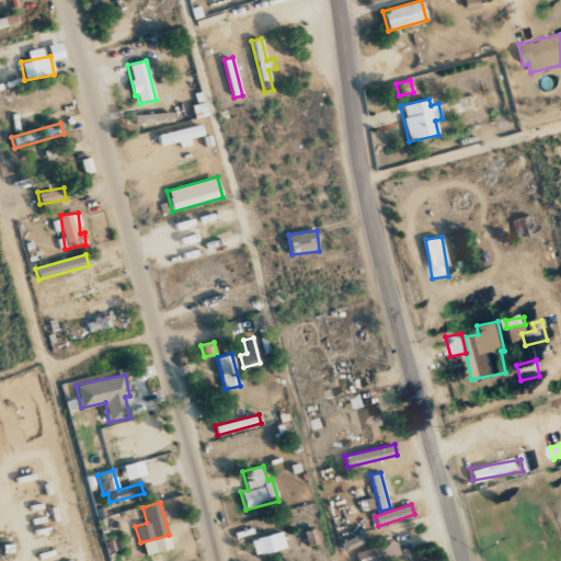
[(254,556),(285,548),(281,531),(250,539),(254,556)]
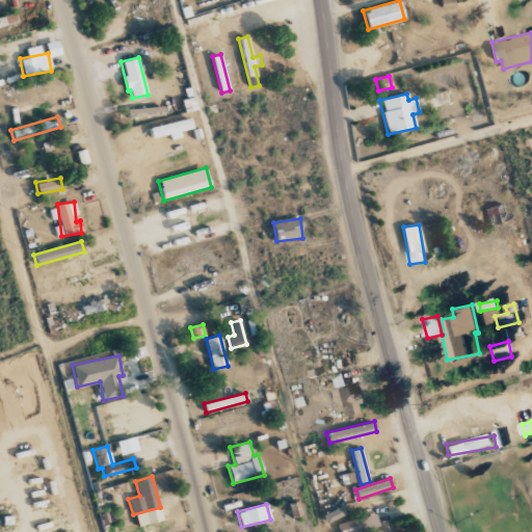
[(344,514),(341,506),(321,514),(325,523),(344,514)]
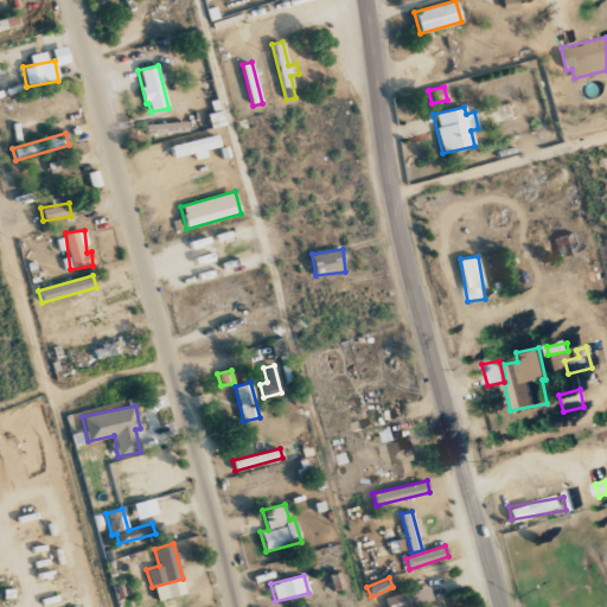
[(410,606),(432,600),(427,585),(384,599),(387,606),(410,606)]
